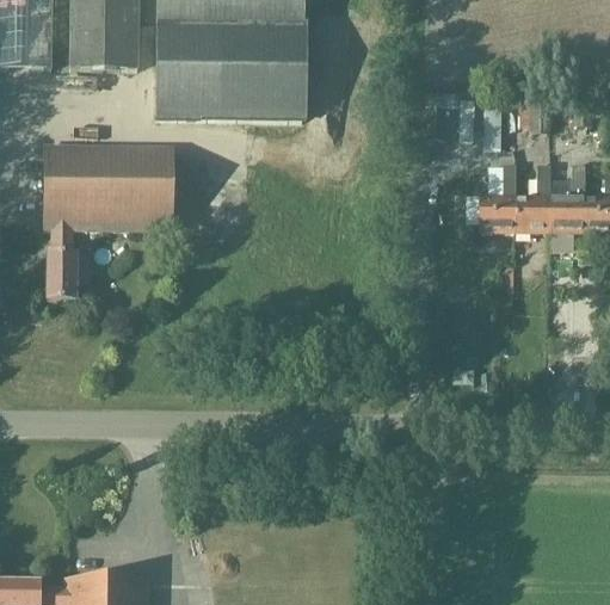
[(0,0),(0,66),(51,67),(53,0),(0,0)]
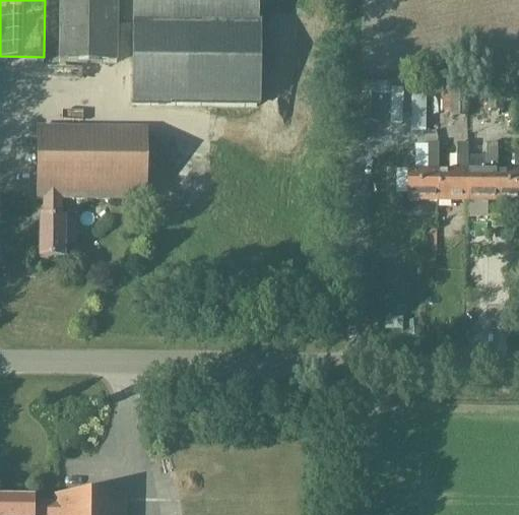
[(61,0),(60,57),(117,58),(118,0),(61,0)]
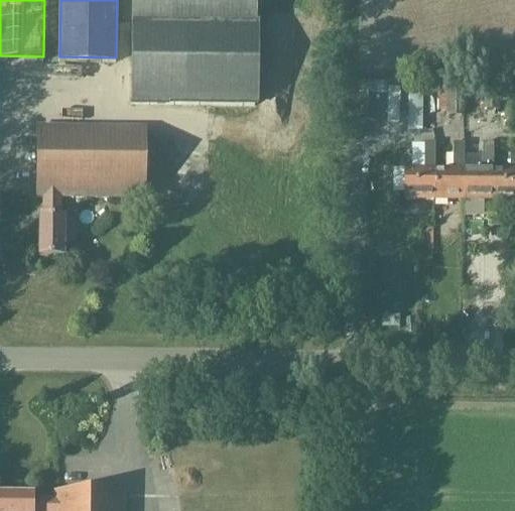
[(133,0),(132,100),(255,102),(256,0),(133,0)]
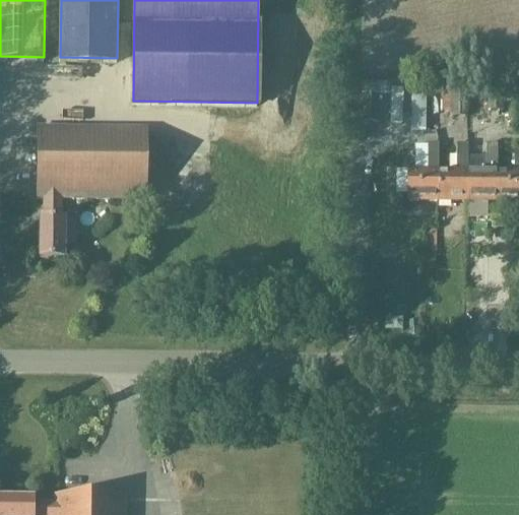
[(377,119),(377,92),(362,92),(362,119),(377,119)]
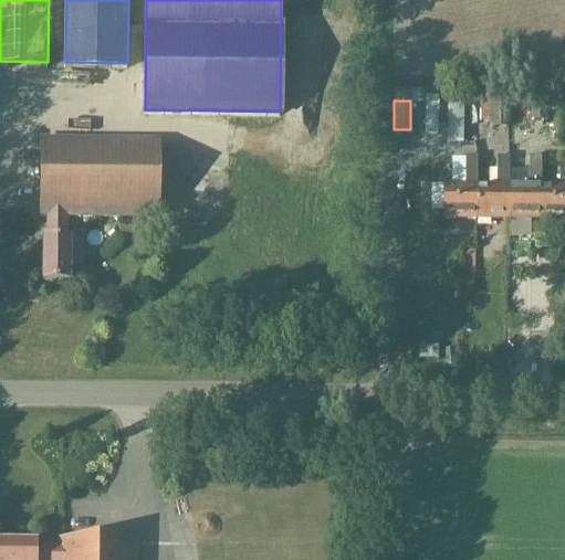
[(466,127),(464,145),(533,147),(534,111),(490,109),(490,128),(466,127)]
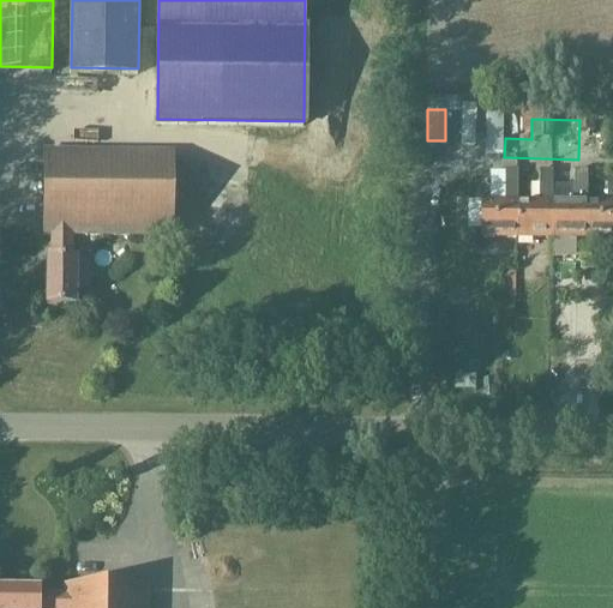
[(73,254),(73,230),(173,232),(173,146),(46,145),(44,230),(52,230),(52,254),(47,254),(47,301),(77,301),(77,284),(90,284),(90,254),(73,254)]
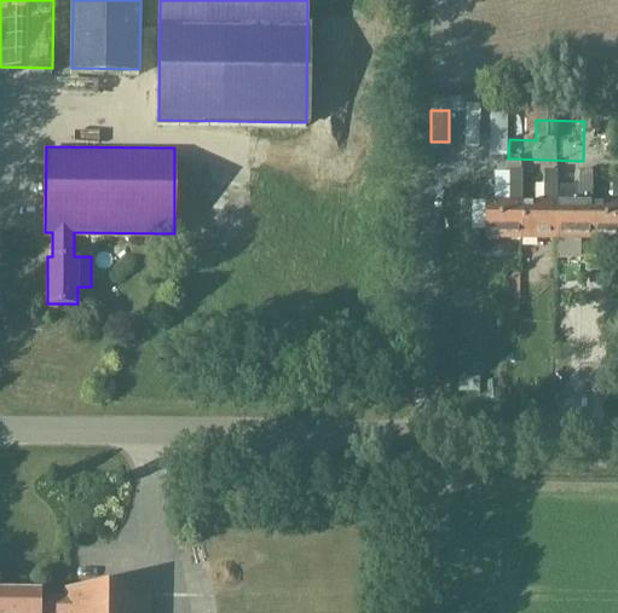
[(523,183),(523,166),(509,166),(509,183),(508,198),(486,197),(486,235),(521,235),(523,198),(523,183)]
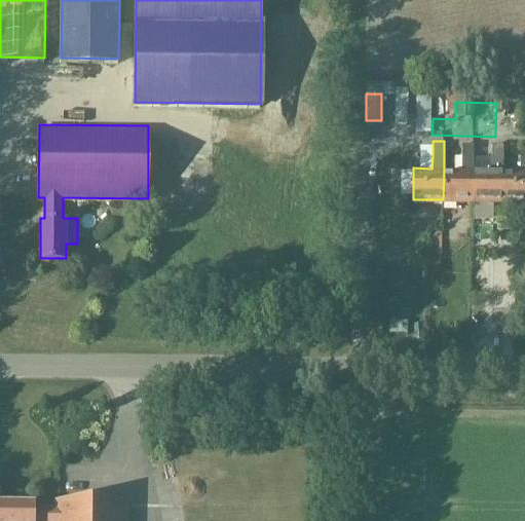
[(444,169),(443,199),(473,199),(474,169),(474,156),(474,142),(462,142),(462,169),(444,169)]
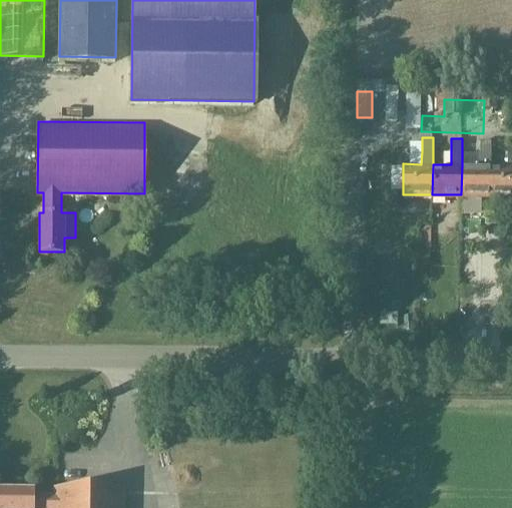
[(461,194),(490,194),(491,164),(491,138),(480,138),(479,164),(462,164),(461,194)]
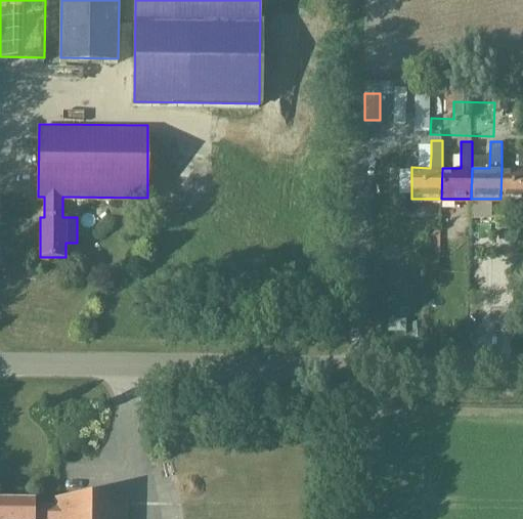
[(502,168),(500,199),(522,199),(522,141),(521,141),(520,156),(518,156),(518,168),(502,168)]
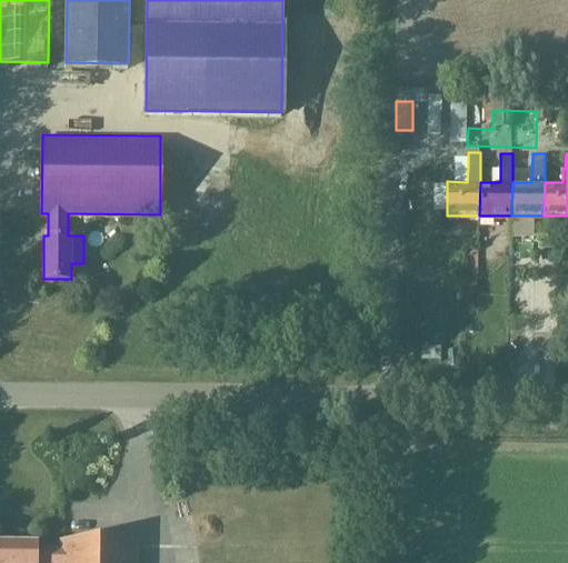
[(138,562),(138,540),(59,539),(59,548),(37,548),(37,541),(0,540),(0,562),(138,562)]
